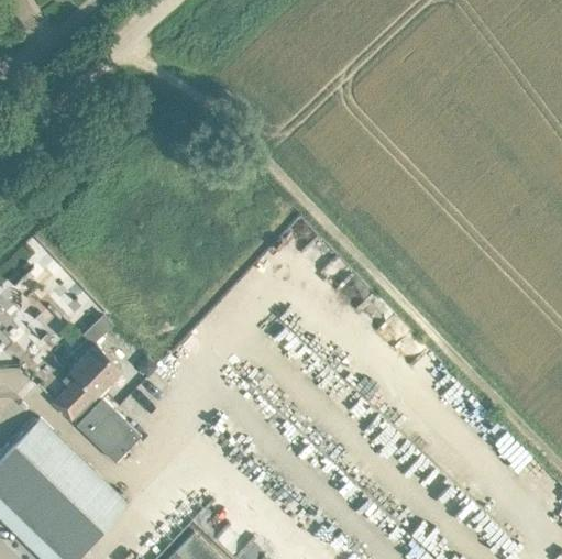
[(291,223),(256,261),(270,274),(306,236),(291,223)]
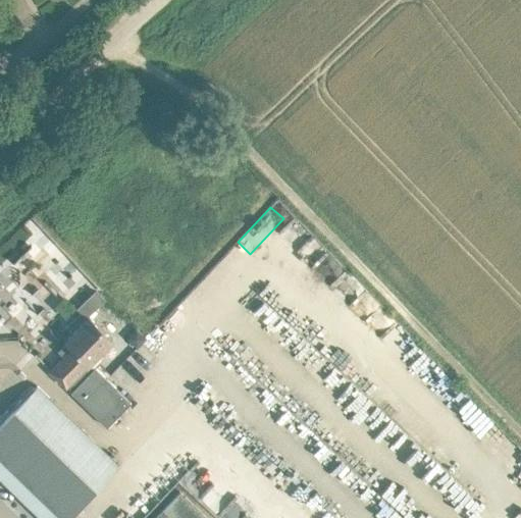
[(54,227),(25,242),(32,253),(59,240),(54,227)]
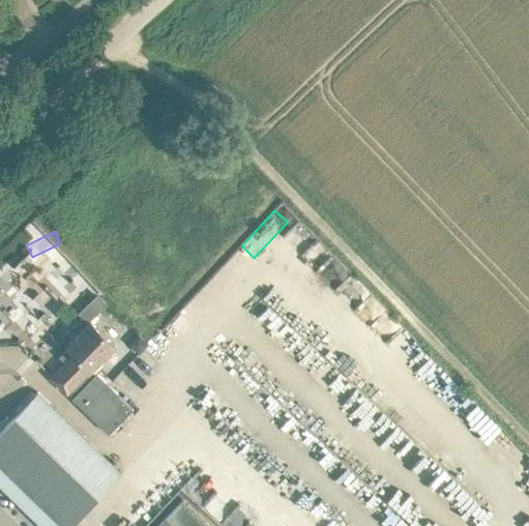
[(57,303),(32,323),(54,351),(79,331),(57,303)]
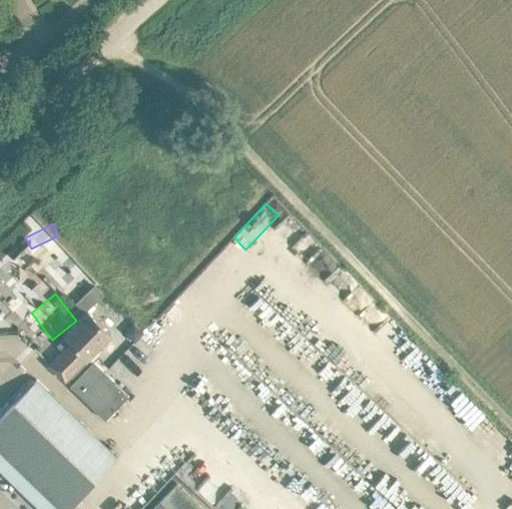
[(61,355),(47,369),(48,370),(63,384),(65,382),(70,387),(91,365),(86,360),(108,337),(86,315),(62,340),(64,342),(56,350),(61,355)]
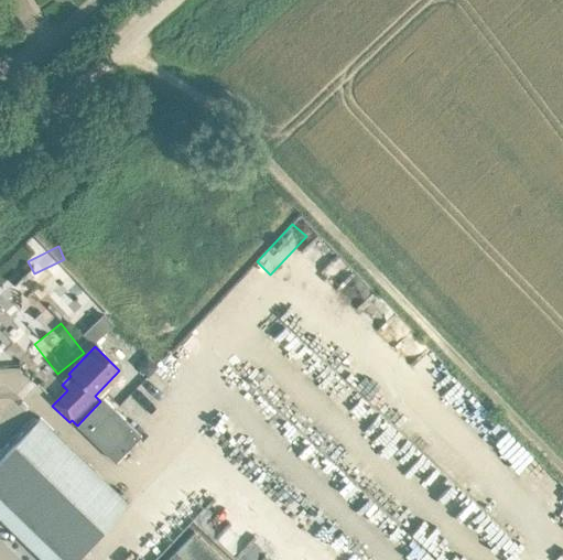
[(114,466),(140,439),(100,401),(77,426),(75,428),(114,466)]
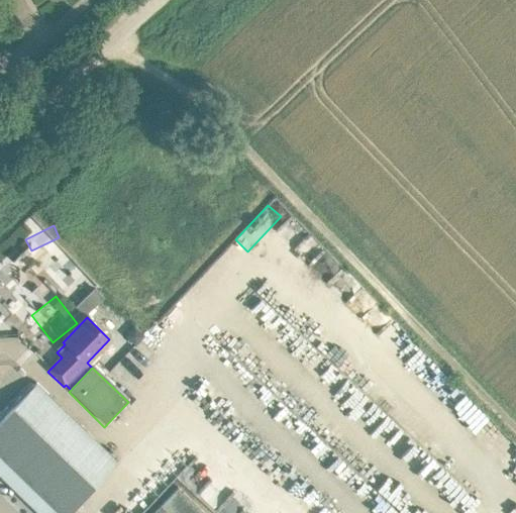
[(116,462),(36,385),(12,410),(11,410),(0,421),(0,478),(36,512),(69,512),(94,488),(92,486),(116,462)]
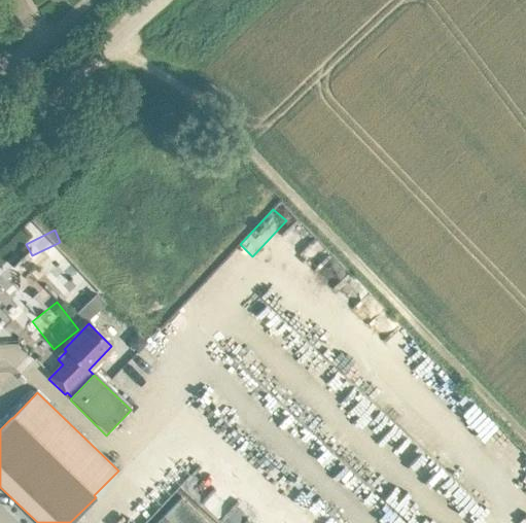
[(205,522),(181,499),(167,514),(163,518),(159,522),(205,522)]
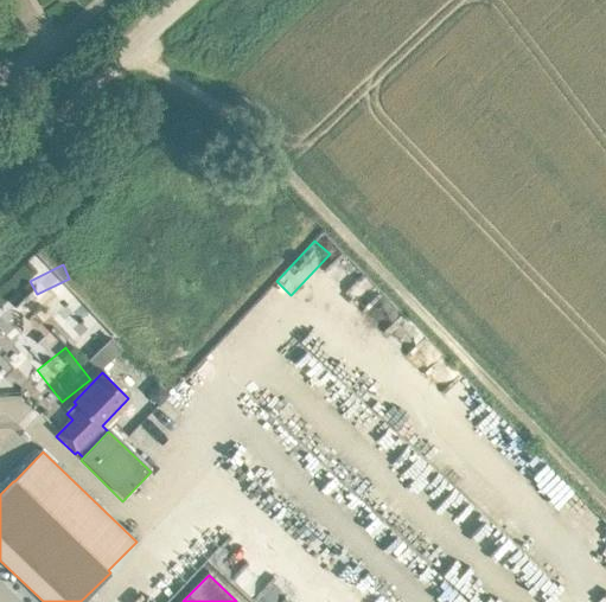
[(544,601),(534,589),(522,601),(544,601)]
